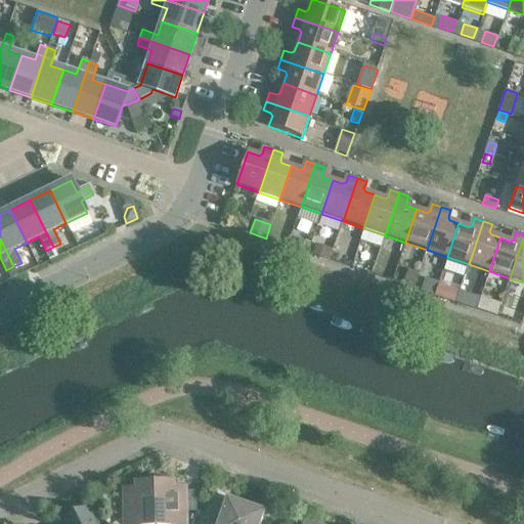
[(299,238),(296,248),(308,252),(311,243),(299,238)]
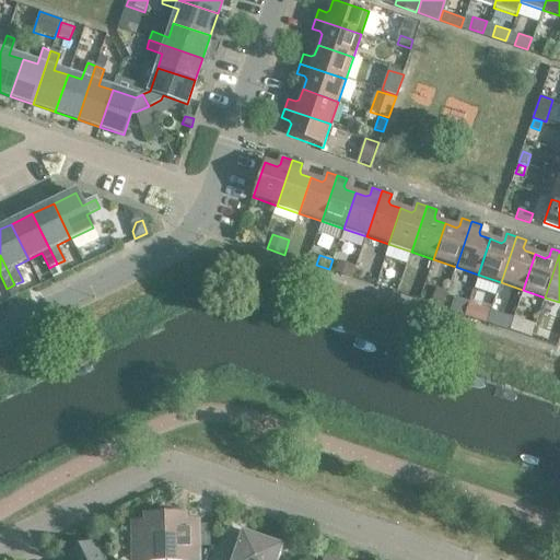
[(337,260),(334,271),(350,277),(354,266),(337,260)]
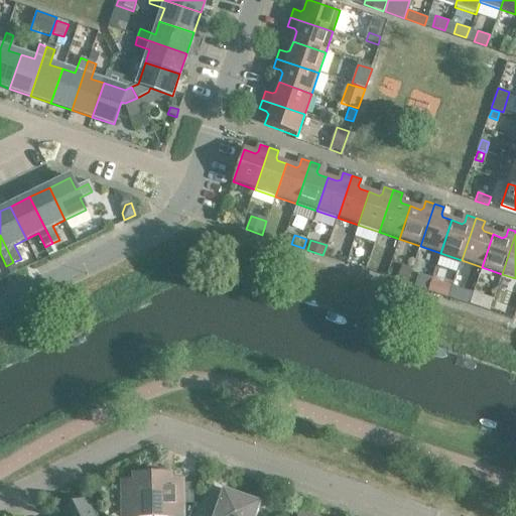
[(13,262),(6,266),(11,275),(18,271),(13,262)]
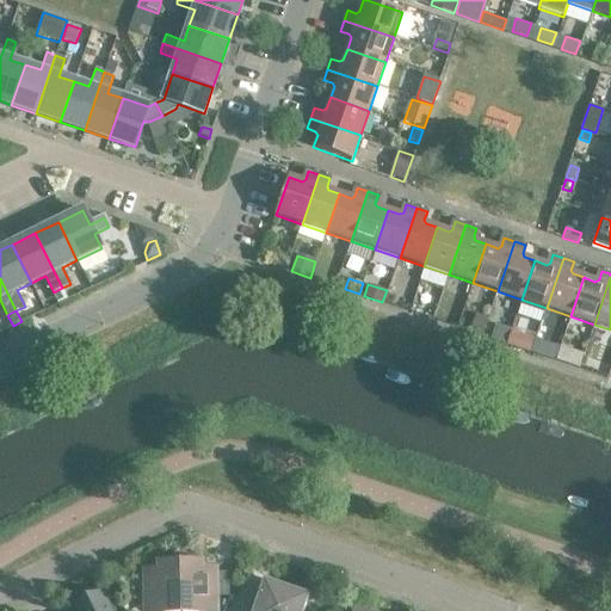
[(475,314),(469,332),(480,335),(487,318),(475,314)]
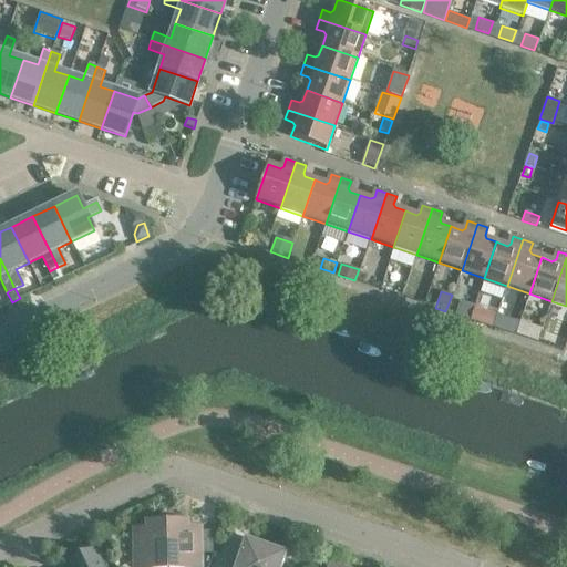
[(459,299),(453,315),(470,319),(474,305),(459,299)]
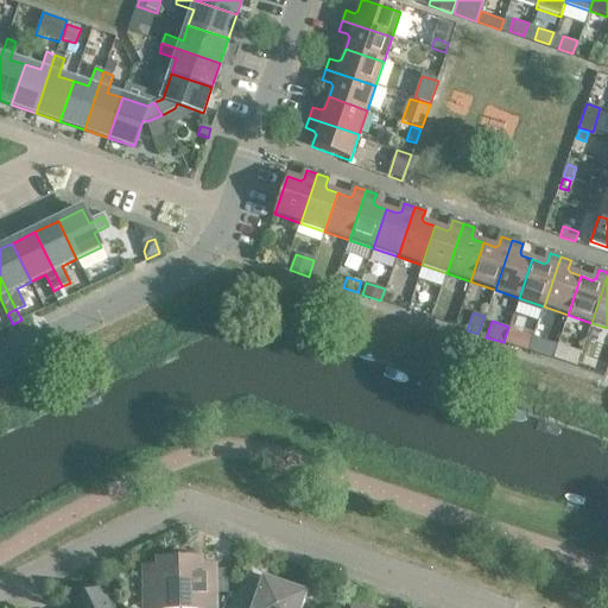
[(533,335),(529,352),(552,360),(558,343),(533,335)]
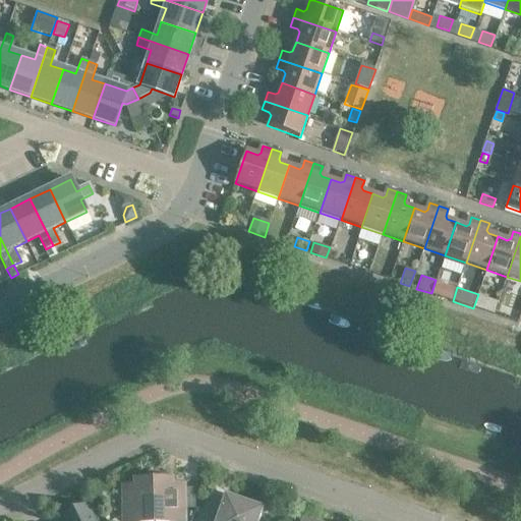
[(489,298),(484,311),(495,315),(499,301),(489,298)]
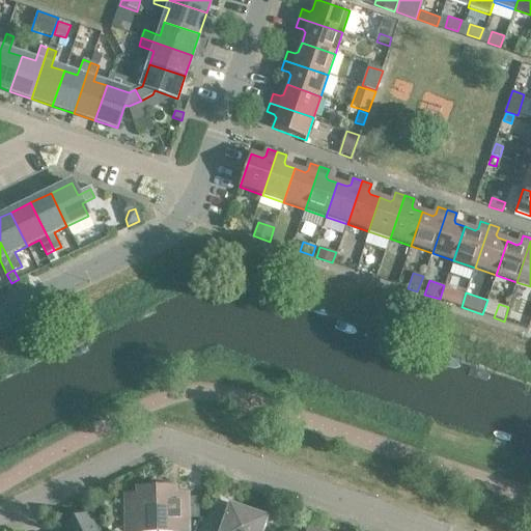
[(140,496),(128,496),(128,530),(140,530),(141,526),(173,525),(172,530),(176,530),(186,530),(186,495),(173,496),(173,490),(162,490),(162,487),(157,482),(150,487),(150,490),(140,491),(140,496)]
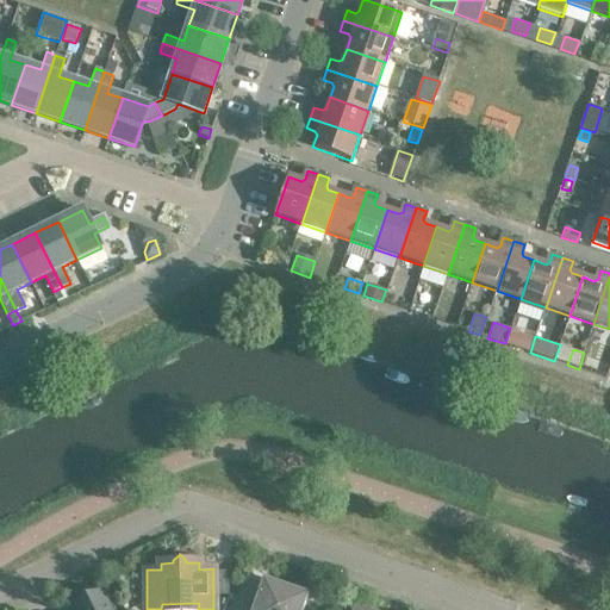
[(303,609),(309,595),(263,578),(254,604),(238,598),(234,609),(303,609)]
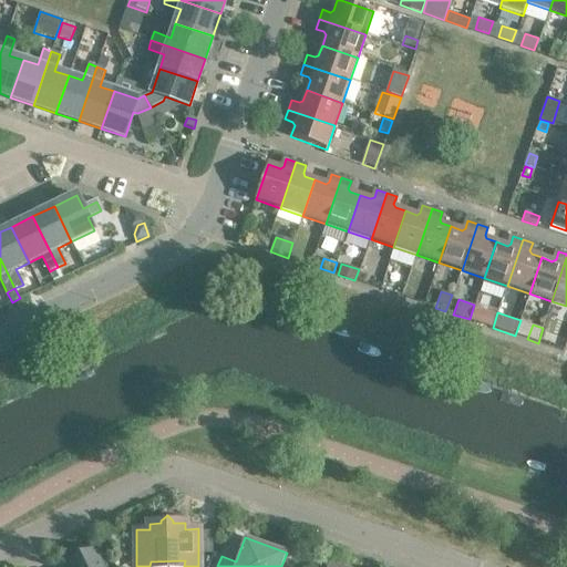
[(102,566),(94,549),(68,563),(70,566),(102,566)]
